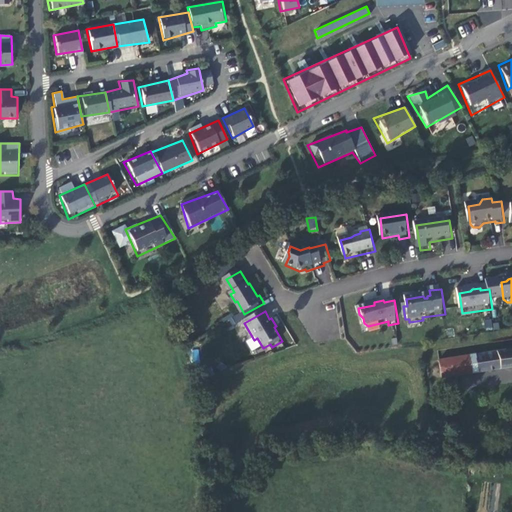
[(198,349),(191,350),(192,362),(199,361),(198,349)]
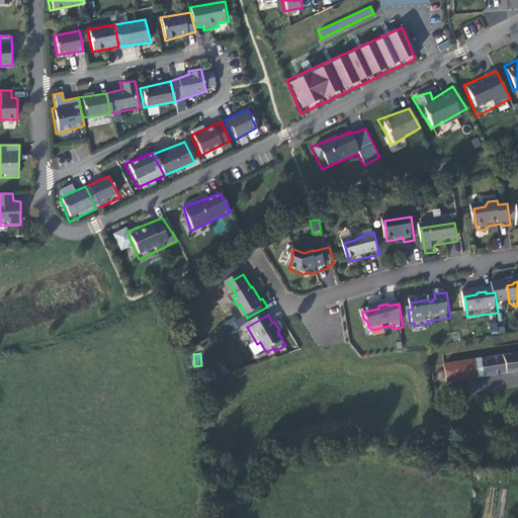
[(447,387),(517,377),(517,358),(476,365),(476,369),(445,375),(447,387)]
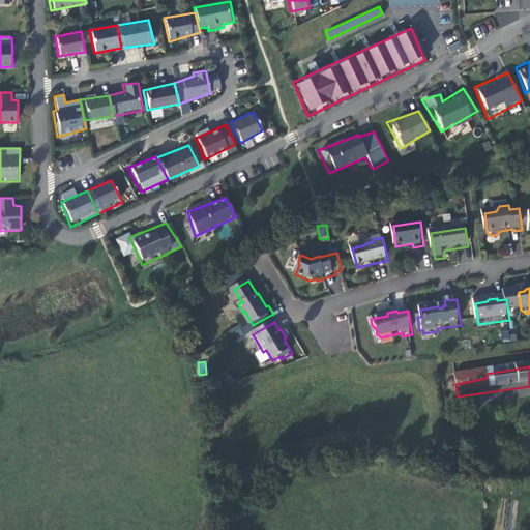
[(487,374),(454,379),(455,384),(487,378),(487,374)]
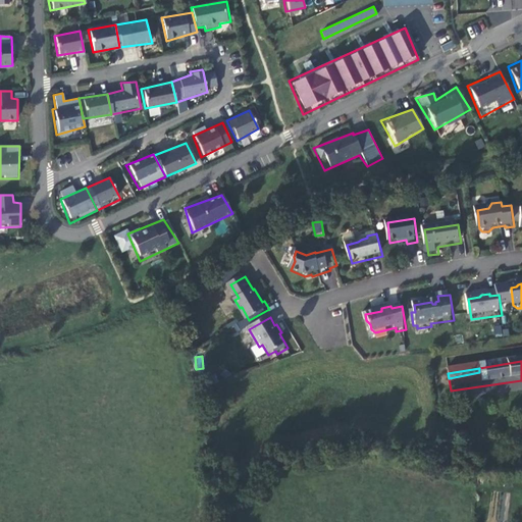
All buildings are outlined.
